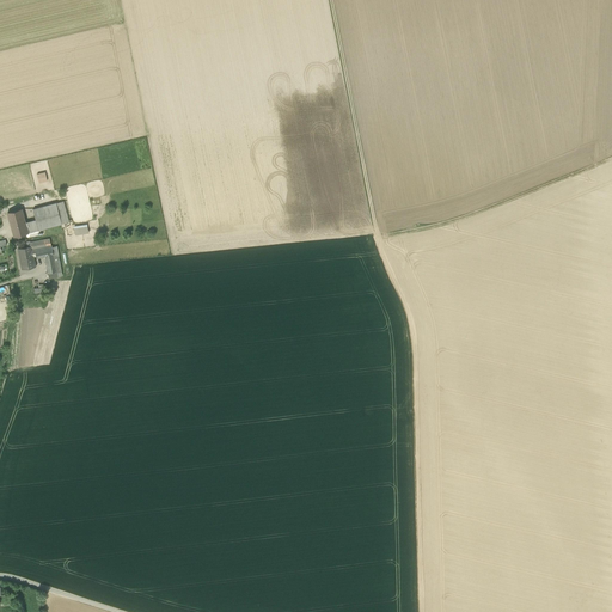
[(44,171),(36,173),(38,183),(47,181),(44,171)]
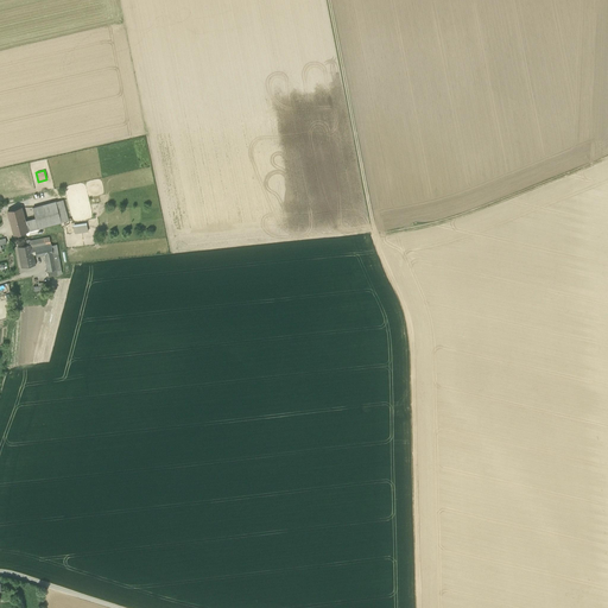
[(63,200),(56,202),(61,222),(68,221),(63,200)]
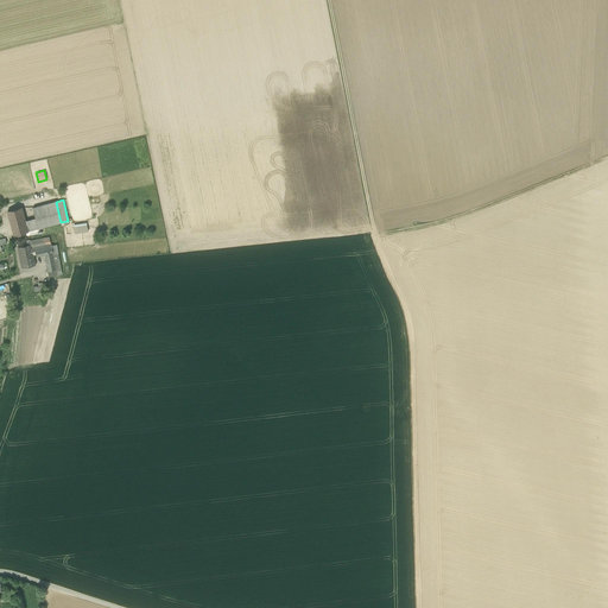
[(37,228),(61,222),(56,202),(32,208),(35,217),(37,228)]
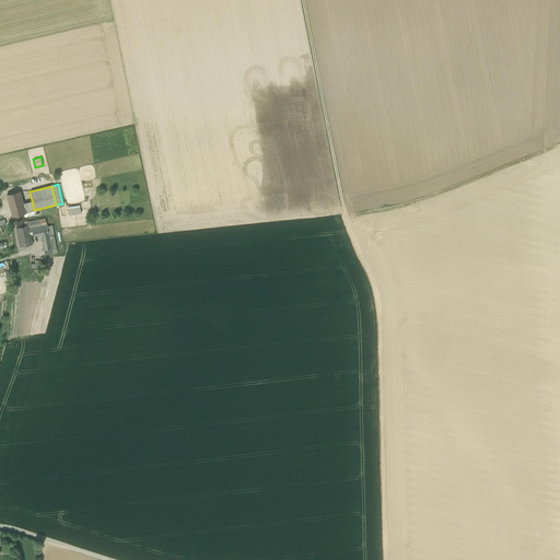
[(7,194),(12,216),(24,212),(22,203),(19,190),(7,194)]
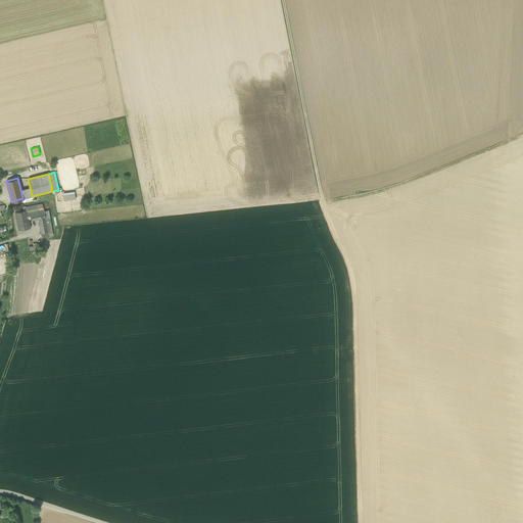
[(22,198),(32,196),(30,187),(20,190),(22,198)]
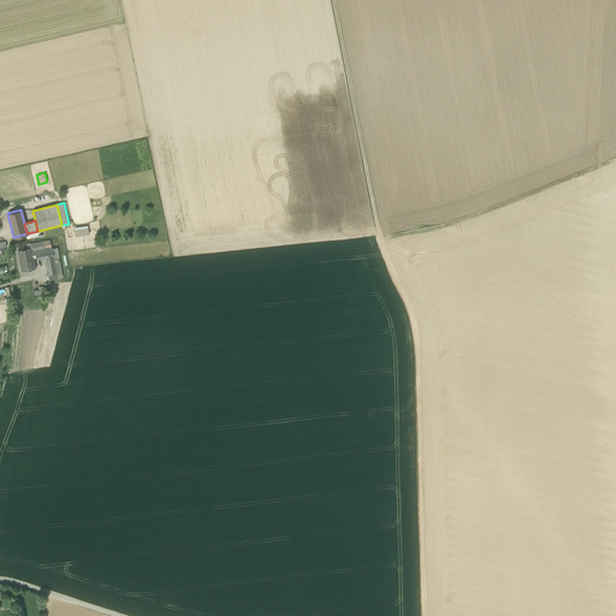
[(45,258),(48,274),(57,273),(52,249),(52,247),(37,249),(36,244),(31,246),(31,248),(34,259),(36,258),(37,260),(45,258)]
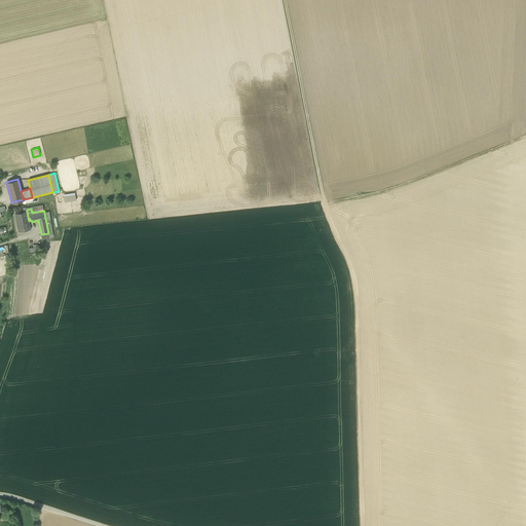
[(27,212),(24,212),(15,214),(19,231),(31,229),(29,221),(27,212)]
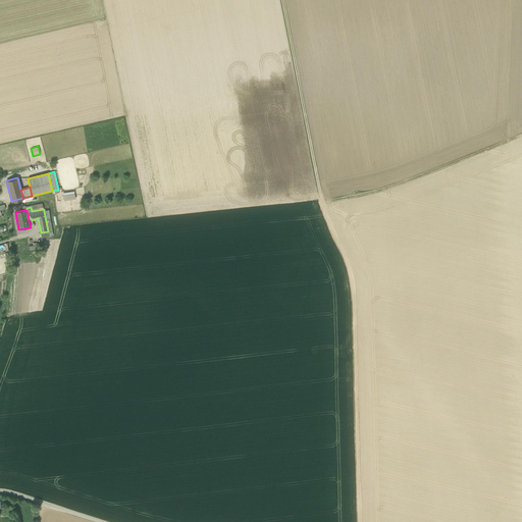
[(49,210),(44,211),(48,231),(49,236),(53,235),(49,210)]
